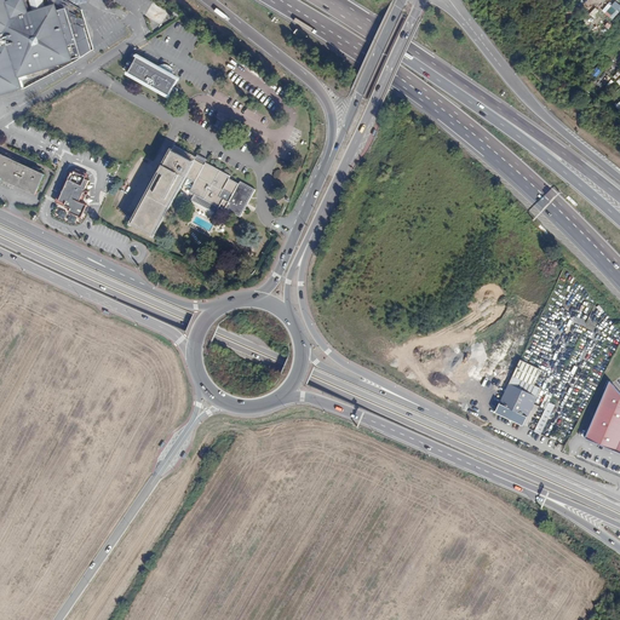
[(28,13),(27,11),(26,6),(23,0),(13,0),(6,3),(5,0),(0,0),(0,93),(21,87),(18,78),(72,61),(68,47),(75,45),(89,36),(86,29),(84,28),(76,24),(75,21),(76,18),(76,16),(62,7),(58,9),(53,6),(28,13)]
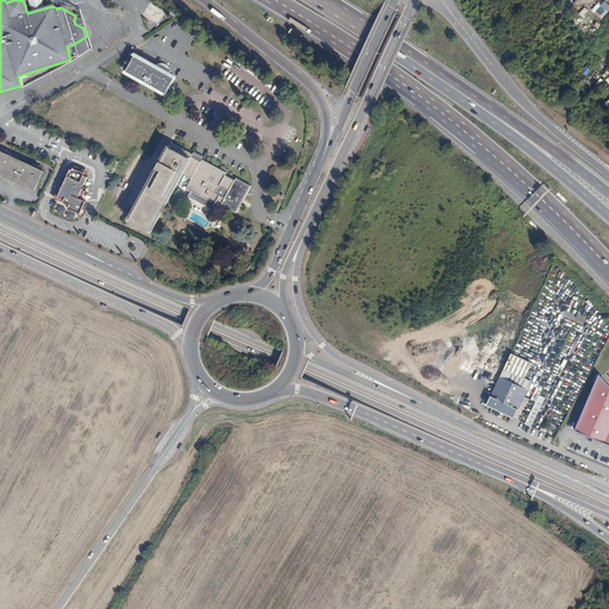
[(77,17),(75,18),(74,20),(75,24),(82,27),(83,25),(82,19),(77,17)]
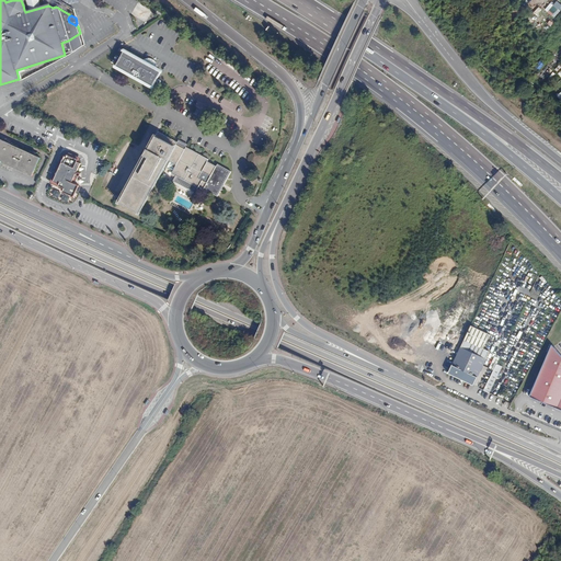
[(144,78),(141,81),(146,83),(149,78),(151,75),(155,68),(148,65),(150,61),(140,56),(138,59),(125,52),(121,58),(118,61),(117,64),(144,78)]
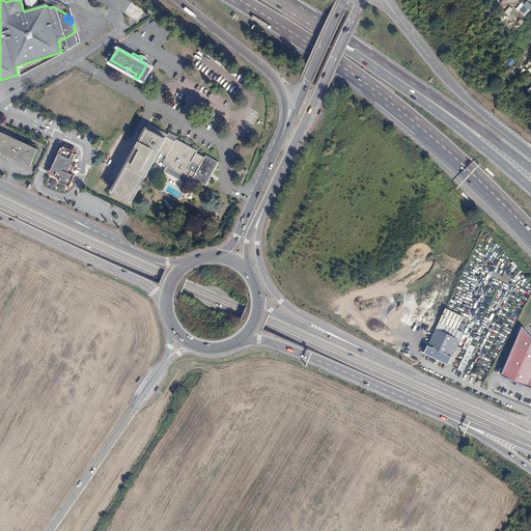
[(109,63),(134,77),(136,74),(111,60),(109,63)]
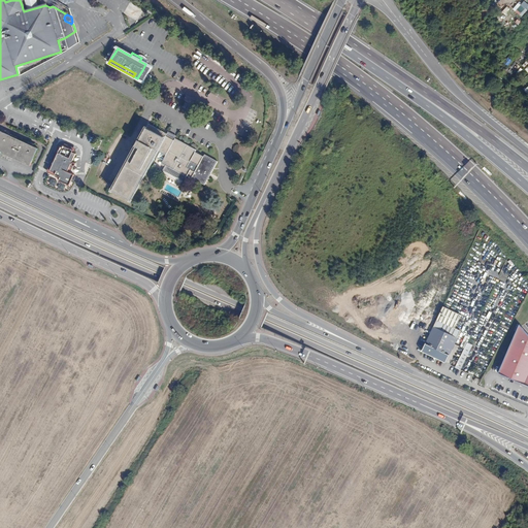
[(166,156),(163,161),(162,163),(166,165),(164,170),(185,182),(187,178),(191,180),(192,178),(205,185),(218,162),(205,155),(204,157),(196,152),(197,150),(175,138),(177,136),(168,131),(167,134),(150,124),(146,128),(147,128),(140,141),(139,140),(136,146),(137,146),(116,186),(111,184),(109,189),(112,190),(112,191),(130,201),(155,157),(158,151),(166,156)]
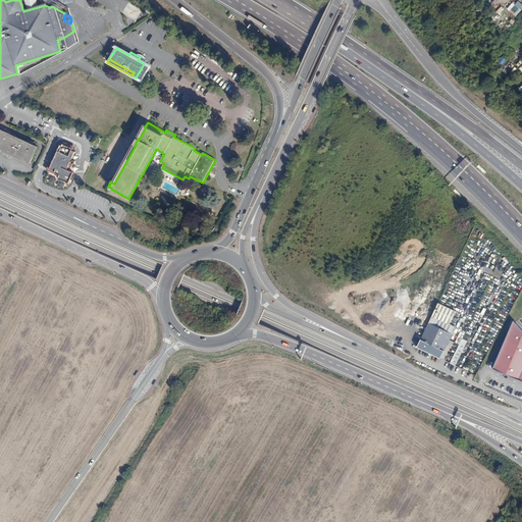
[(0,150),(3,152),(10,155),(30,164),(38,147),(0,128),(0,150)]
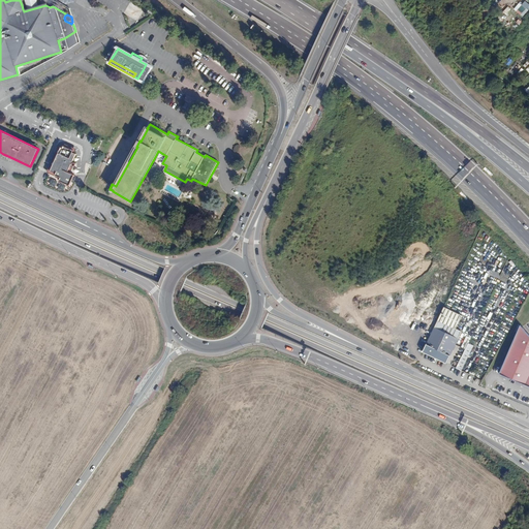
[(69,186),(73,176),(67,172),(75,154),(72,152),(73,150),(70,149),(70,151),(68,150),(68,148),(63,146),(62,148),(61,147),(50,170),(55,173),(55,175),(60,177),(59,181),(69,186)]
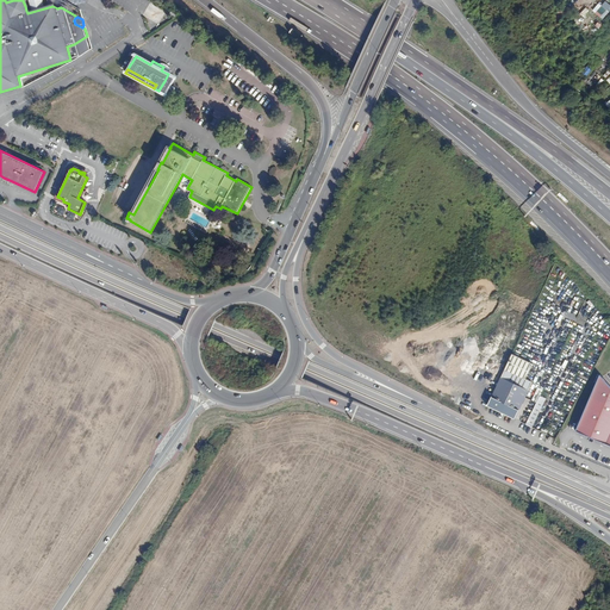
[(179,181),(188,186),(192,180),(182,174),(179,181)]
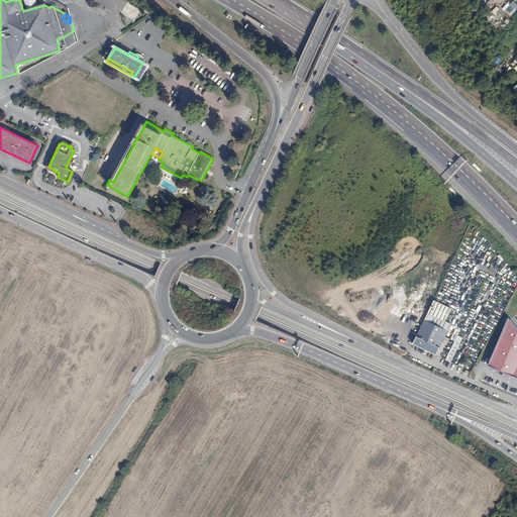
[(448,309),(431,301),(426,311),(444,319),(448,309)]
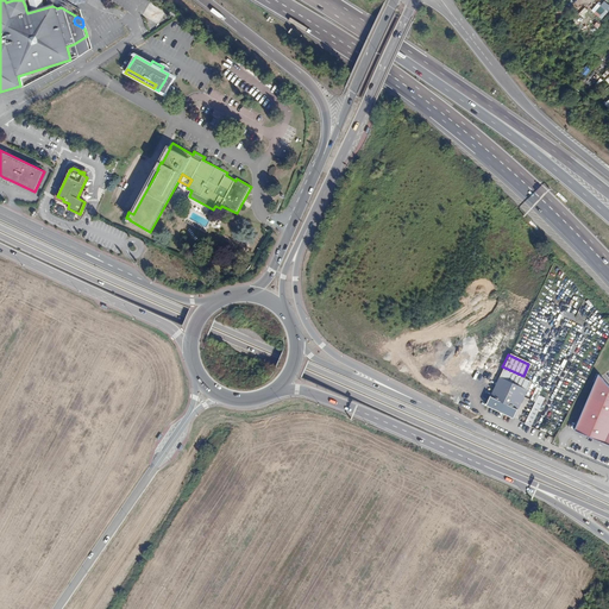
[(523,376),(502,366),(497,377),(525,390),(528,382),(522,378),(523,376)]
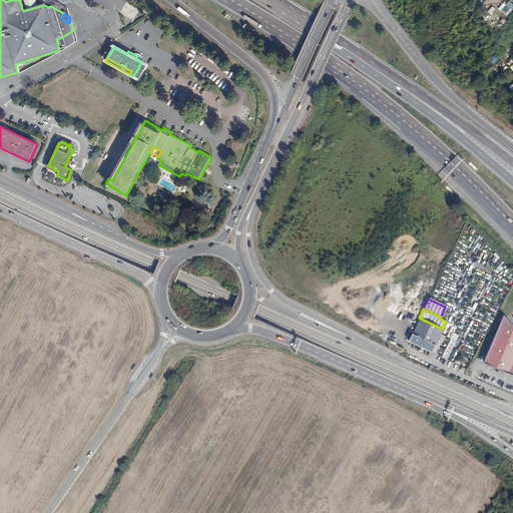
[(512,323),(504,313),(484,361),(512,373),(512,323)]
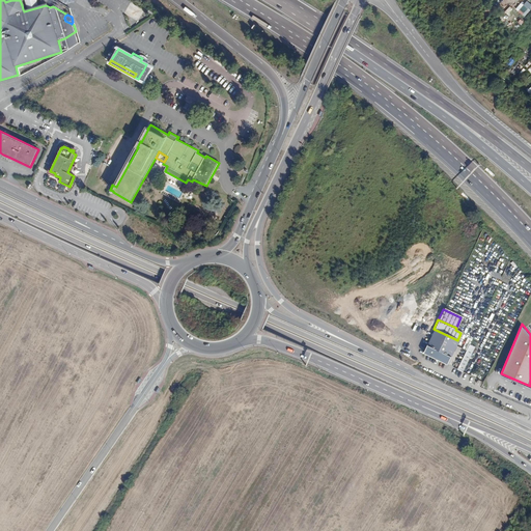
[(434,329),(421,356),(444,367),(457,340),(434,329)]
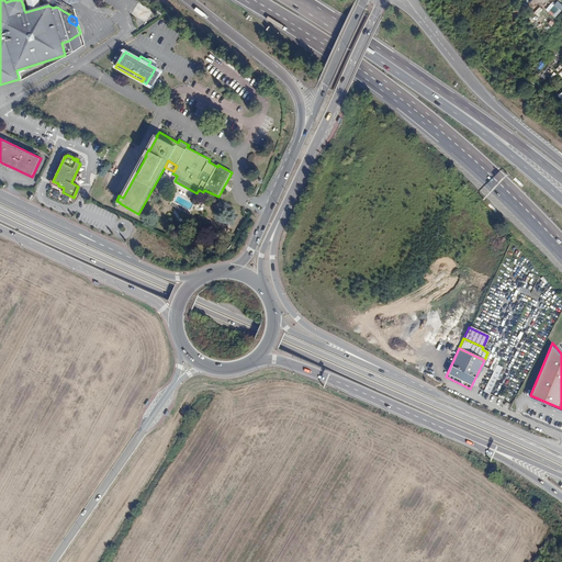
[(496,364),(484,391),(491,394),(503,367),(496,364)]
